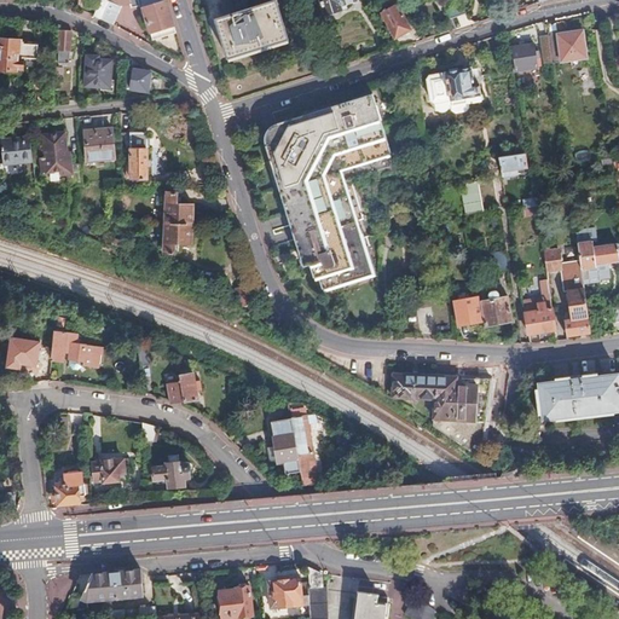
[(100,0),(93,15),(113,25),(123,5),(132,3),(133,6),(142,4),(140,0),(100,0)]
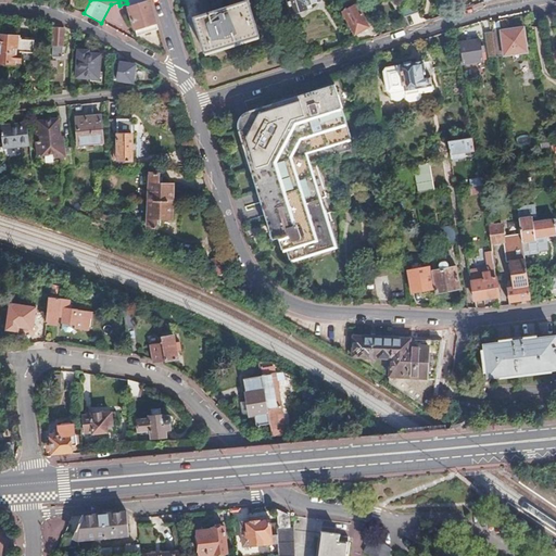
[(156,28),(148,0),(128,0),(129,3),(128,4),(136,34),(156,28)]
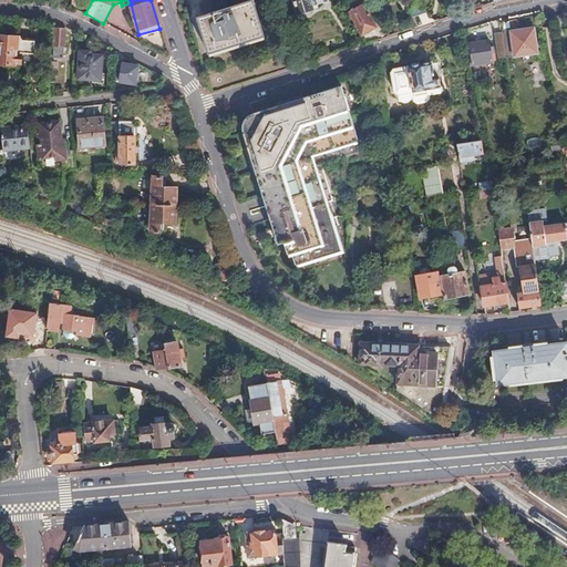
[(292,0),(297,14),(312,10),(311,7),(323,2),(321,0),(292,0)]
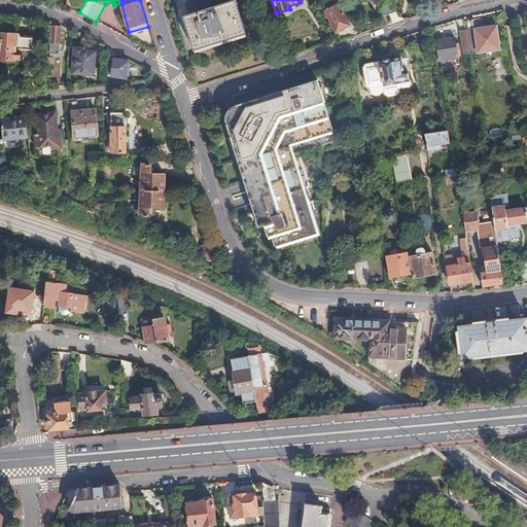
[(377,0),(376,1),(382,16),(396,11),(391,0),(377,0)]
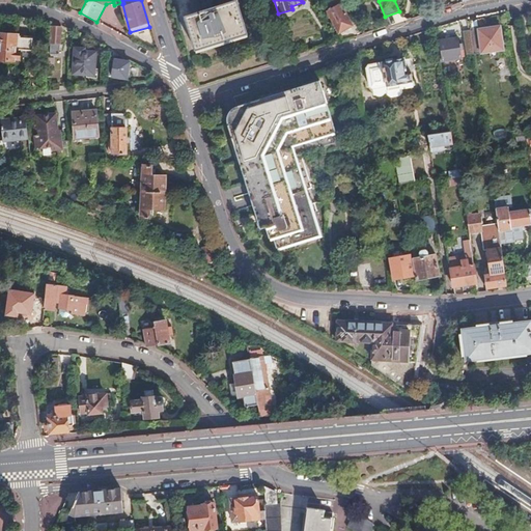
[(234,1),(184,16),(194,49),(245,34),(234,1)]
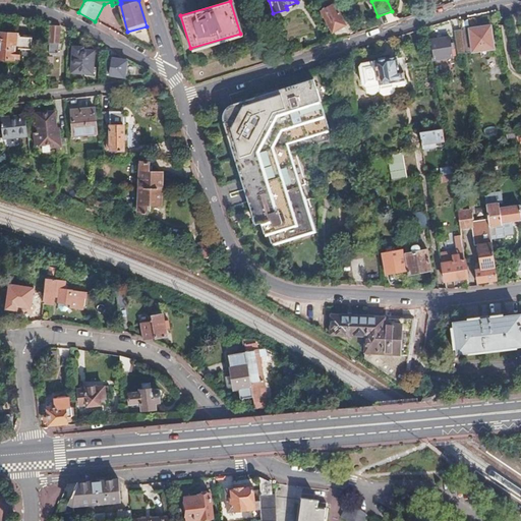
[(329,32),(343,24),(332,2),(316,10),(329,32)]
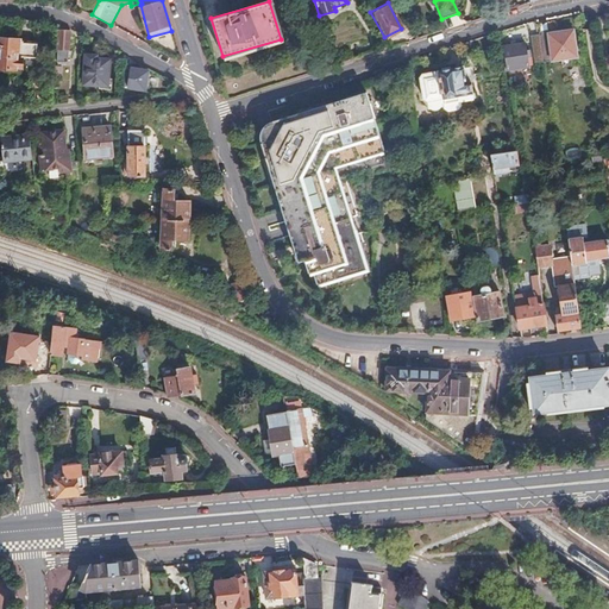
[(415,39),(409,27),(401,31),(407,43),(415,39)]
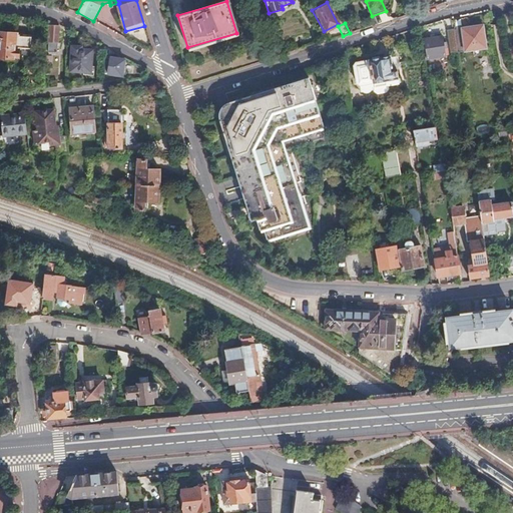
[(57,26),(47,25),(45,51),(56,52),(57,26)]
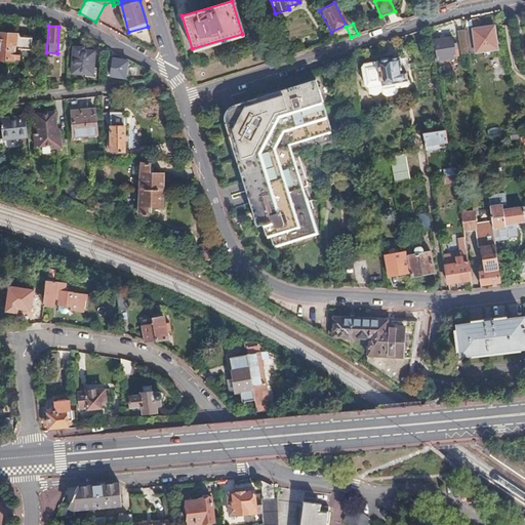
[(474,28),(465,29),(465,31),(468,54),(497,50),(493,28),(474,30),(474,28)]
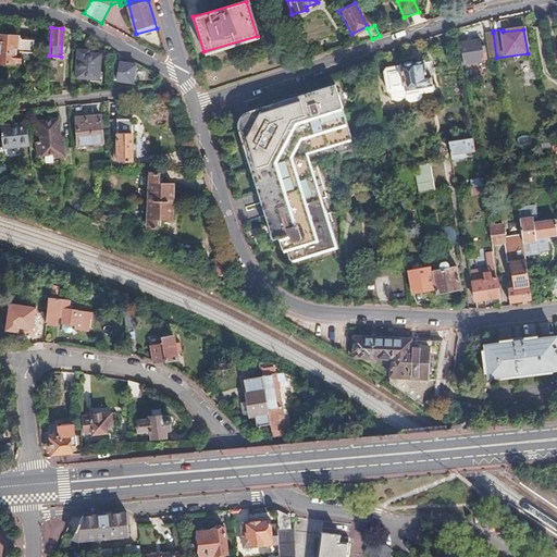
[(490,60),(496,59),(496,58),(493,33),(485,35),(490,60)]
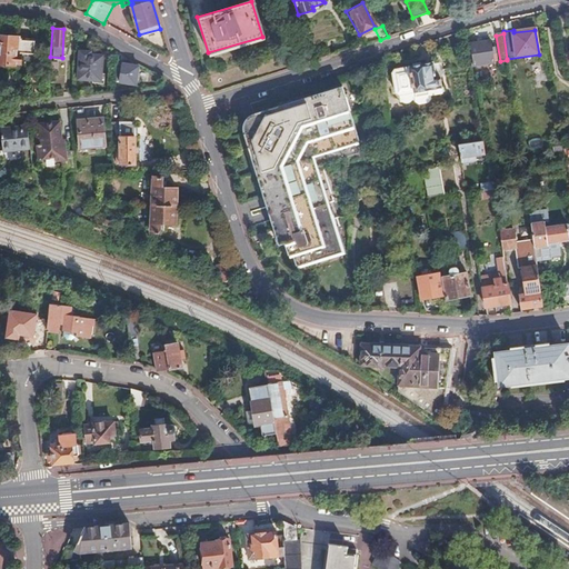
[(20,37),(0,35),(0,68),(15,69),(16,66),(21,67),(22,57),(17,57),(17,55),(27,55),(28,38),(20,37)]
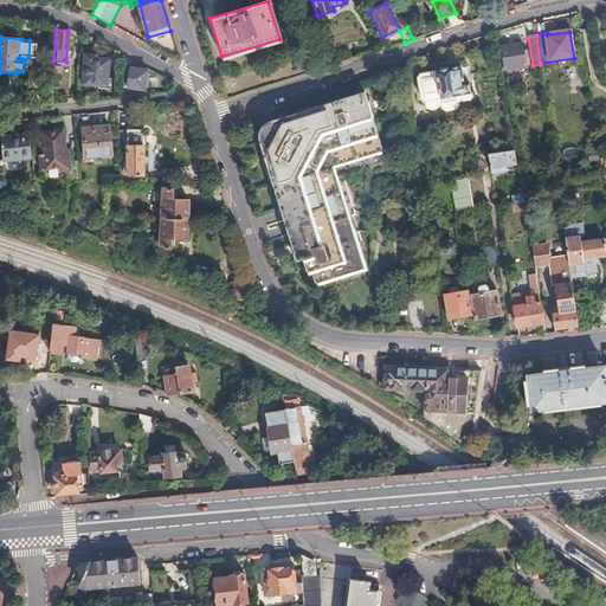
[(335,50),(339,63),(355,58),(350,44),(335,50)]
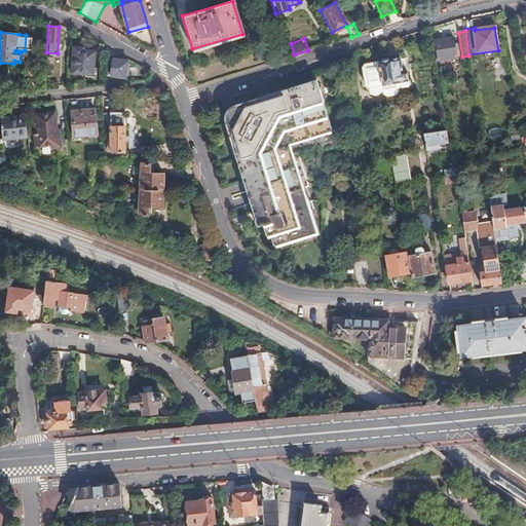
[(434,40),(437,61),(459,58),(457,44),(453,45),(452,38),(434,40)]
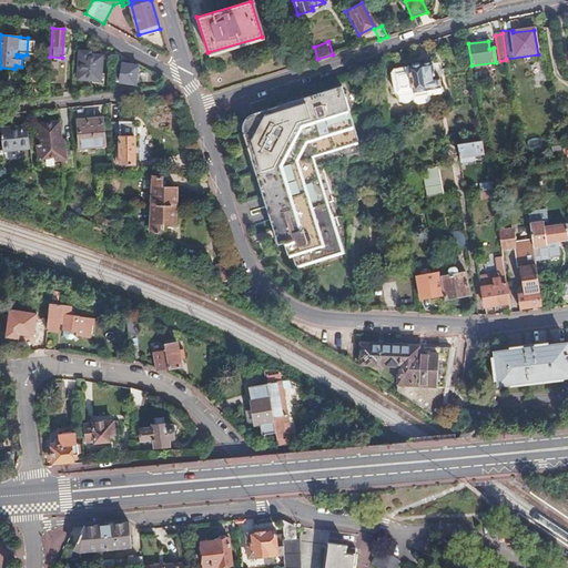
[(87,53),(84,81),(107,82),(108,58),(95,58),(95,54),(87,53)]
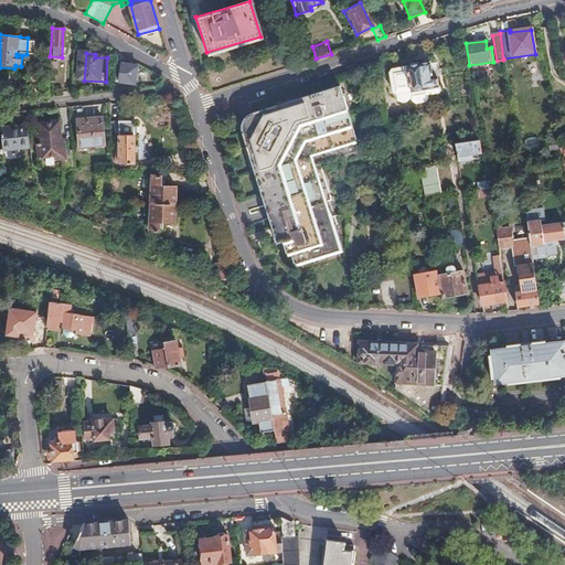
[(114,54),(113,83),(135,84),(136,64),(127,64),(127,61),(119,61),(120,54),(114,54)]
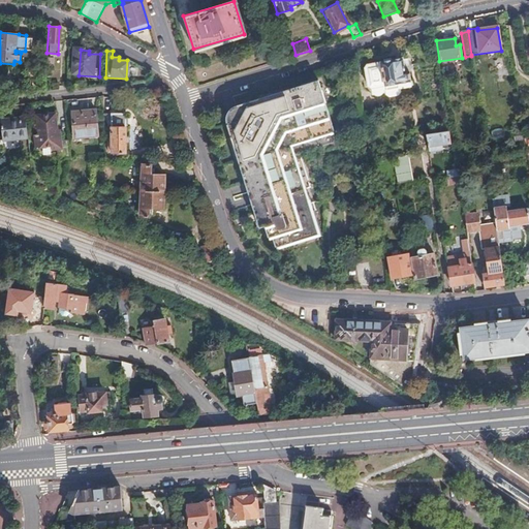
[(403,58),(365,63),(369,90),(372,89),(373,94),(412,89),(408,59),(404,59),(403,58)]
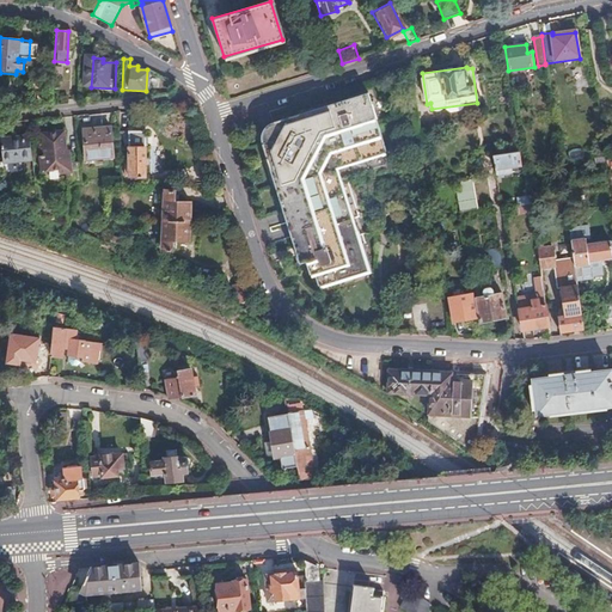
[(297,115),(271,123),(270,127),(271,133),(268,139),(262,141),(259,145),(283,222),(287,222),(299,264),(304,263),(308,277),(312,276),(316,288),(367,273),(335,167),(384,152),(367,97),(298,117),(297,115)]
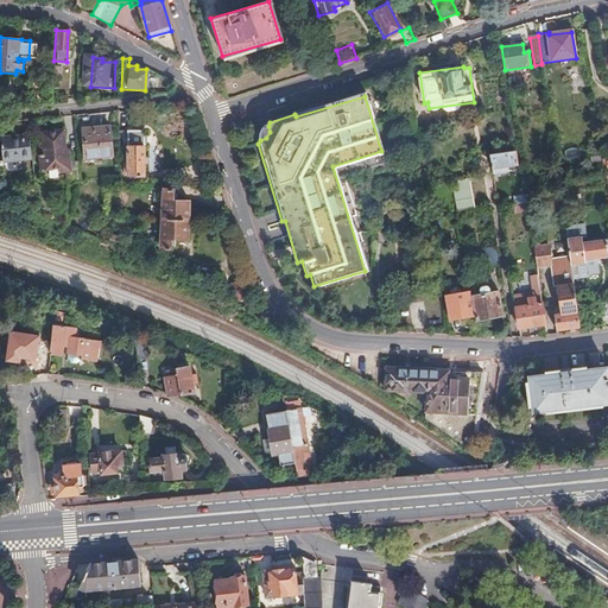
[(268,126),(270,122),(267,124),(265,125),(263,127),(260,131),(259,133),(258,137),(258,140),(258,144),(260,140),(266,138),(270,132),(268,126)]
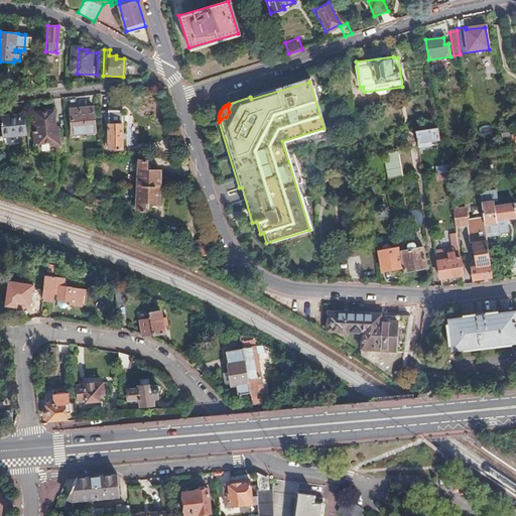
[(93,109),(70,111),(72,135),(95,133),(93,109)]
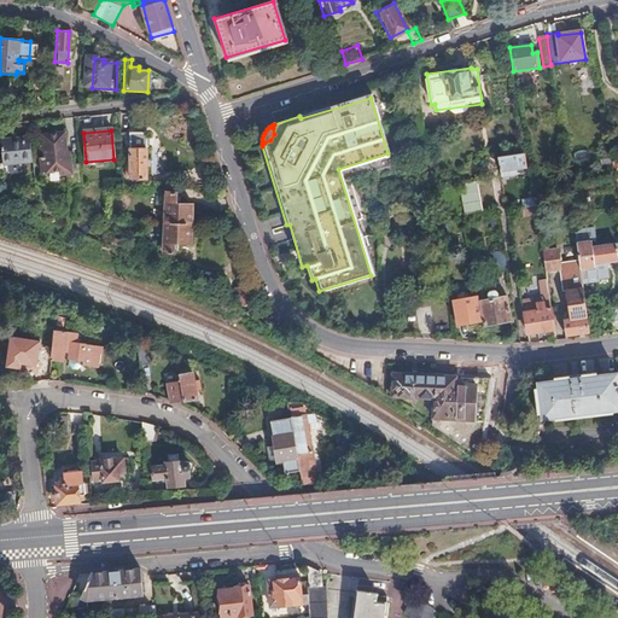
[(128,134),(118,135),(120,158),(124,158),(126,176),(129,176),(129,178),(135,178),(135,180),(141,179),(141,176),(146,176),(141,132),(128,133),(128,134)]
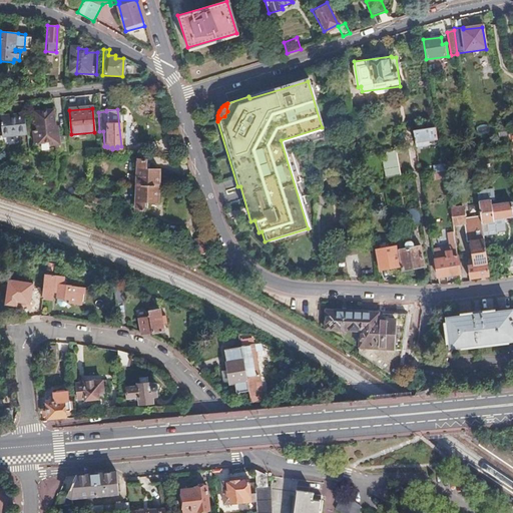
[(2,131),(26,130),(24,111),(0,113),(2,131)]
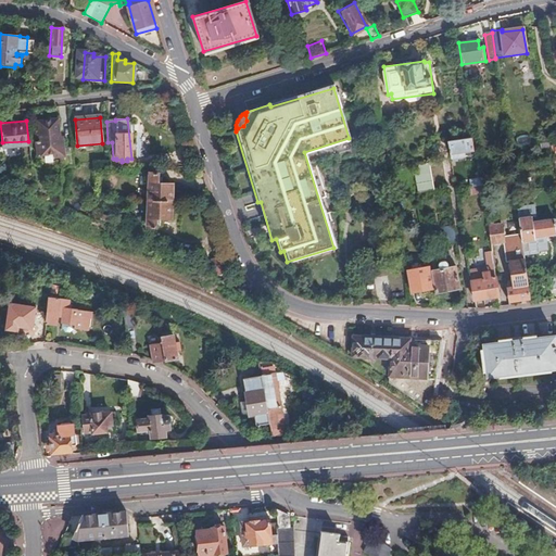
[(62,160),(63,171),(71,171),(70,152),(62,153),(61,141),(59,141),(57,121),(37,123),(38,143),(35,143),(36,158),(51,156),(52,161),(62,160)]
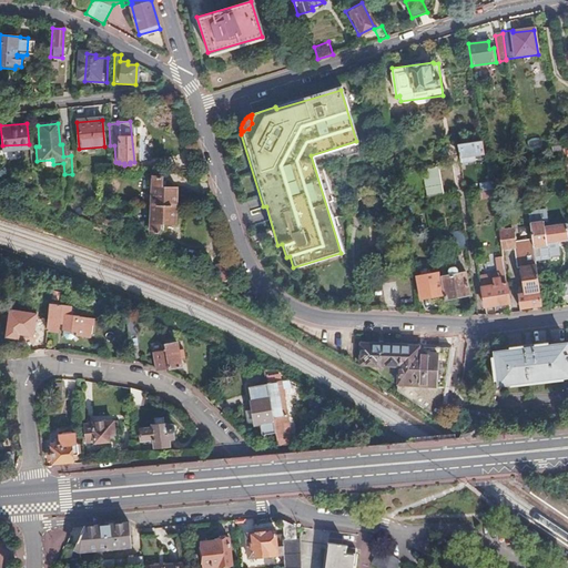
[(194,143),(191,131),(184,133),(188,145),(194,143)]
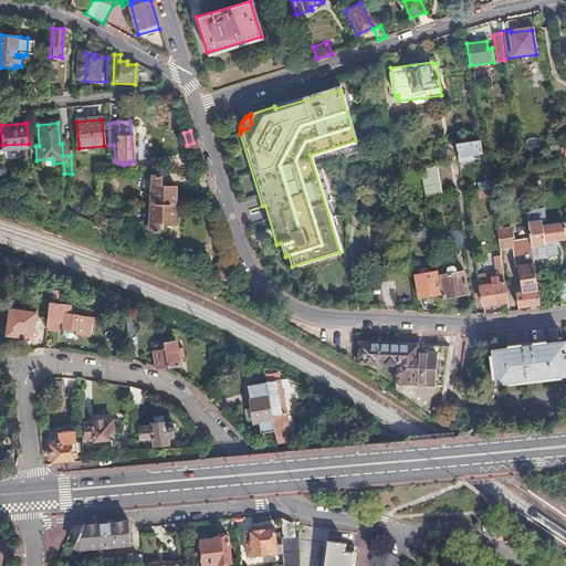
[(180,147),(187,145),(184,133),(177,134),(180,147)]
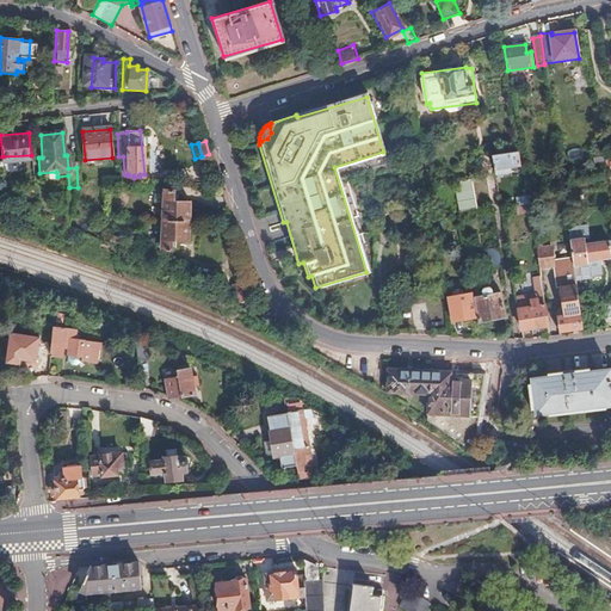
[(516,168),(514,155),(492,159),(493,172),(516,168)]
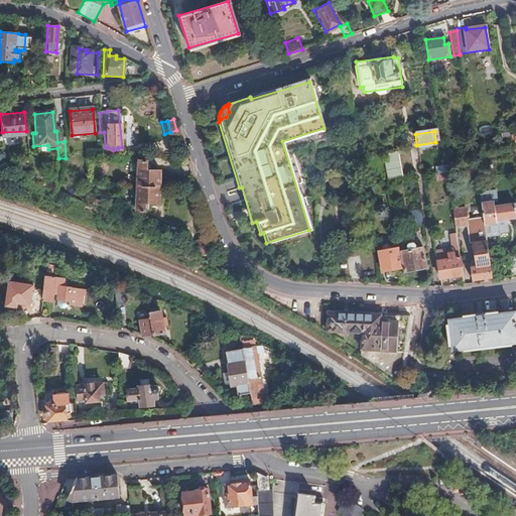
[(461,153),(463,161),(476,159),(474,151),(461,153)]
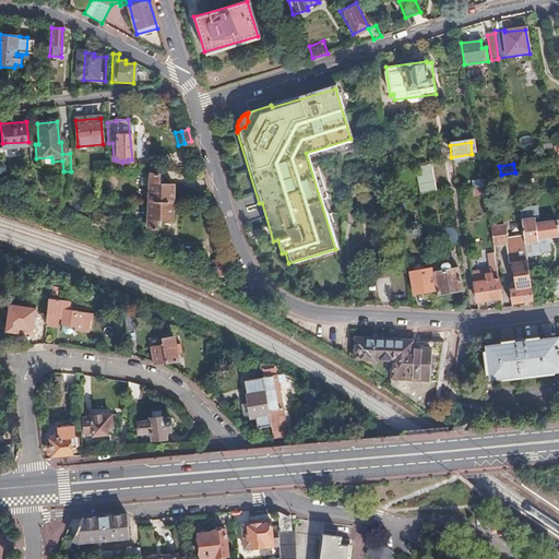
[(430,165),(414,168),(419,193),(435,191),(430,165)]
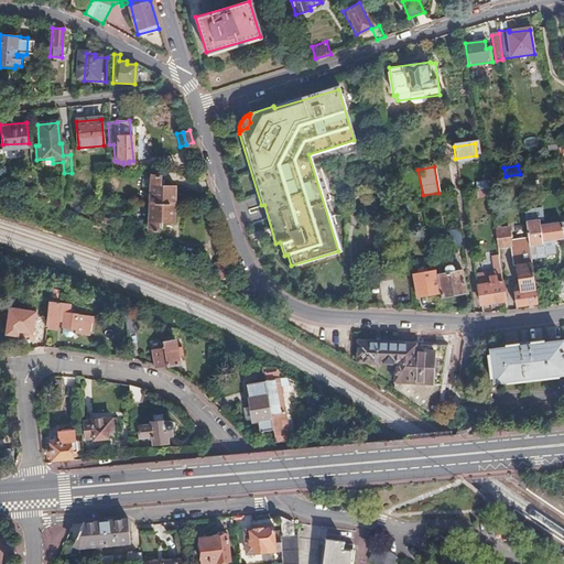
[(145,180),(145,210),(173,209),(173,193),(160,193),(156,193),(156,182),(156,179),(145,180)]
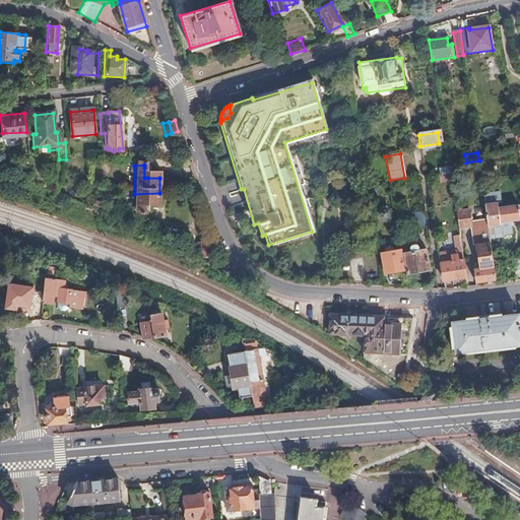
[(429,169),(431,177),(445,175),(444,167),(429,169)]
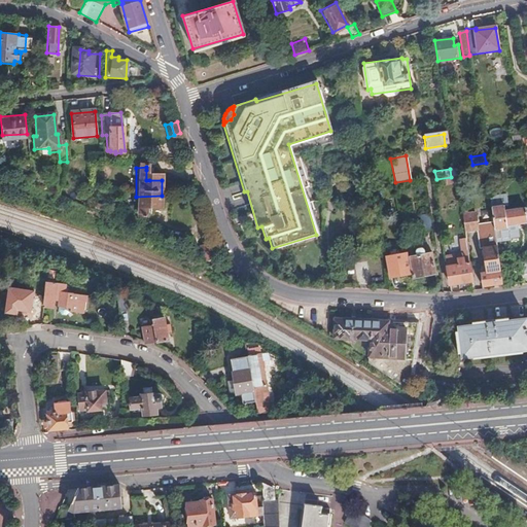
[(162,196),(136,197),(136,224),(146,224),(146,212),(162,212),(162,196)]
